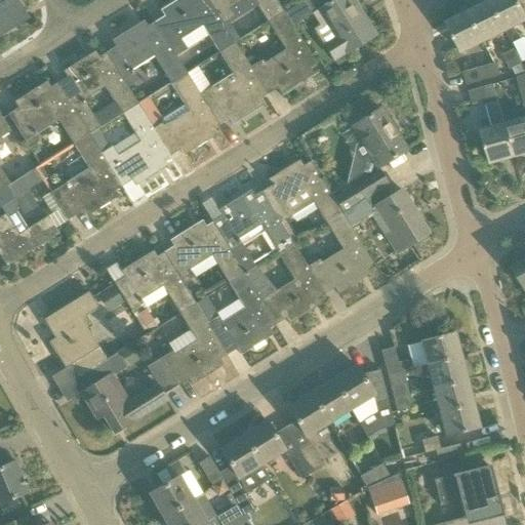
[(0,0),(0,36),(15,27),(10,18),(24,10),(16,0),(0,0)]
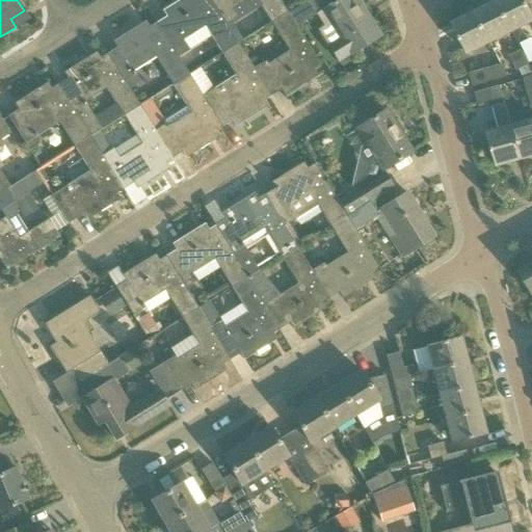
[(173,51),(175,50),(185,43),(183,40),(205,26),(221,54),(239,43),(228,24),(227,26),(209,0),(192,0),(190,1),(189,0),(179,0),(162,10),(166,17),(156,23),(173,51)]
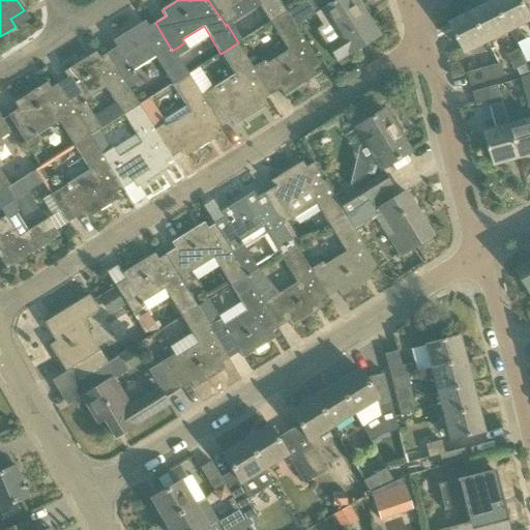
[(208,0),(226,26),(227,24),(237,18),(232,8),(245,0),(257,0),(270,22),(287,12),(278,0),(208,0)]
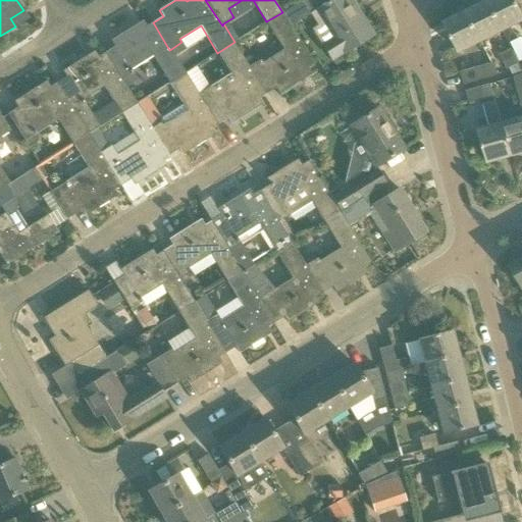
[(300,0),(282,12),(291,25),(315,10),(333,39),(323,46),(331,59),(343,53),(343,54),(372,36),(372,35),(367,38),(351,12),(356,9),(350,0),(331,0),(328,2),(327,0),(300,0)]
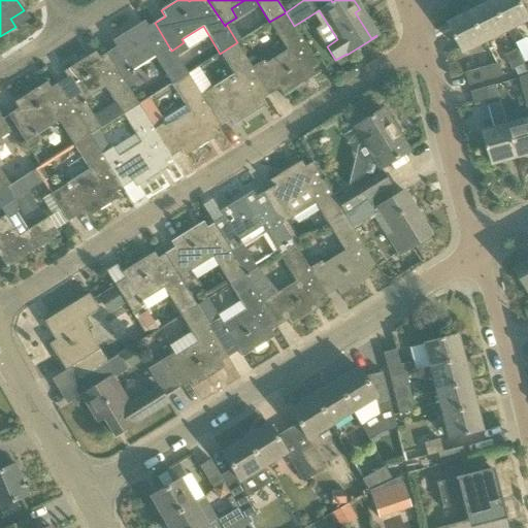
[(493,0),(470,11),(486,43),(508,32),(493,0)]
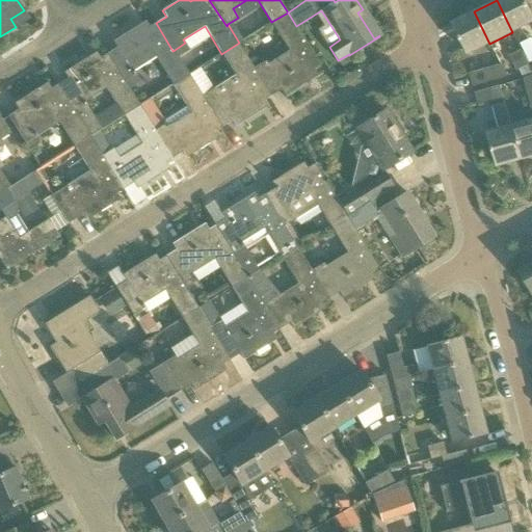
[(531,22),(531,14),(525,0),(497,0),(512,32),(531,22)]
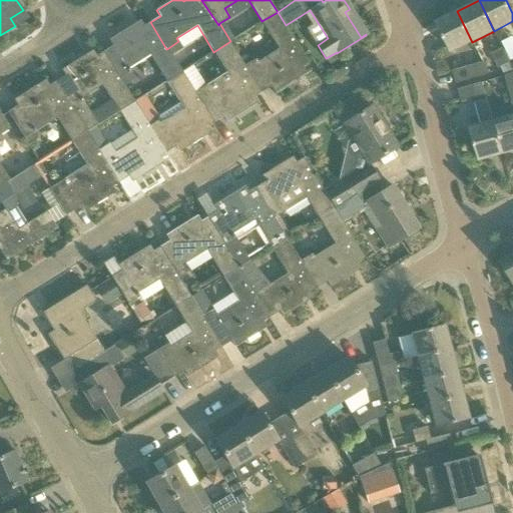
[(435,22),(448,47),(451,53),(472,42),(457,11),(435,22)]
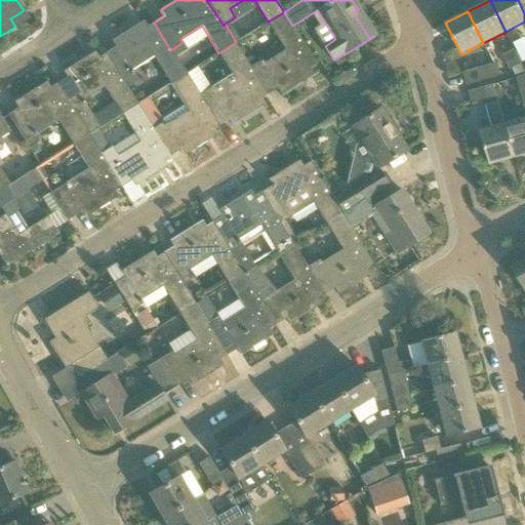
[(250,68),(267,95),(277,88),(281,94),(305,80),(300,74),(316,65),(292,26),(284,12),(268,22),(286,50),(265,64),(263,61),(251,68),(250,68)]
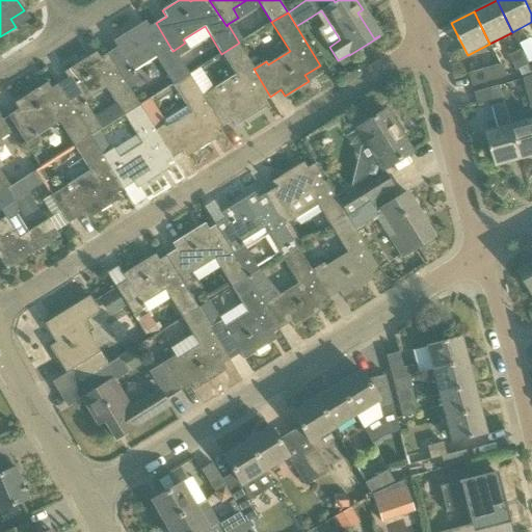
[(173,51),(156,23),(140,32),(137,27),(113,42),(116,48),(106,54),(125,82),(125,81),(130,89),(142,82),(137,74),(135,71),(156,57),(174,85),(190,75),(175,50),(173,51)]
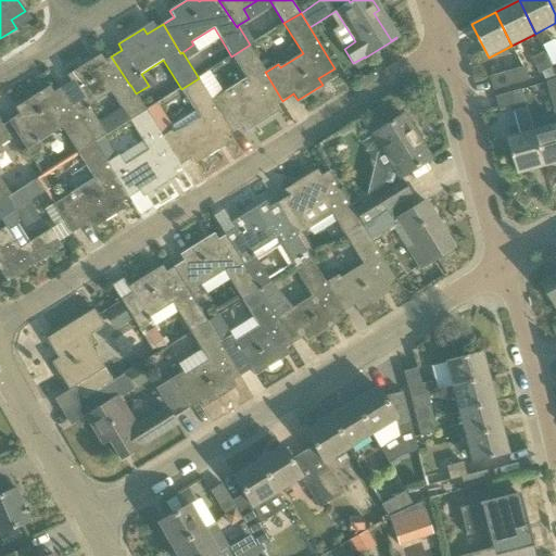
[(245,79),(224,93),(213,100),(211,101),(230,134),(242,126),(245,133),(272,116),(267,111),(282,101),(265,72),(266,72),(250,45),(231,57),(245,79)]
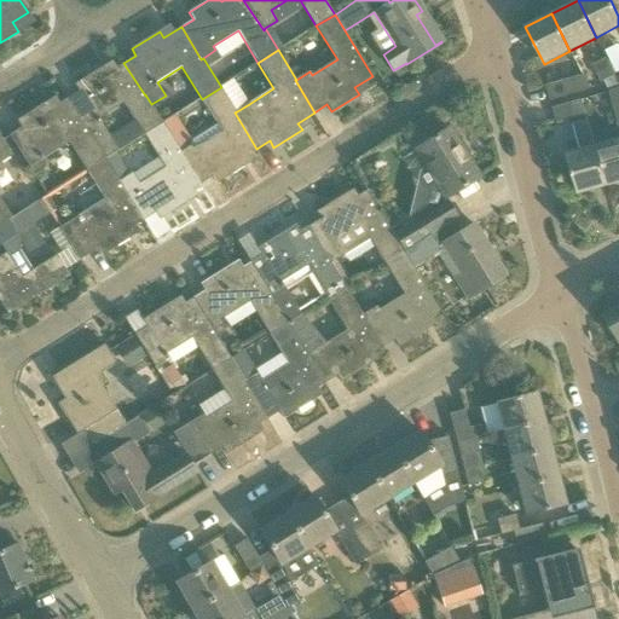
[(607,58),(593,65),(601,82),(615,75),(607,58)]
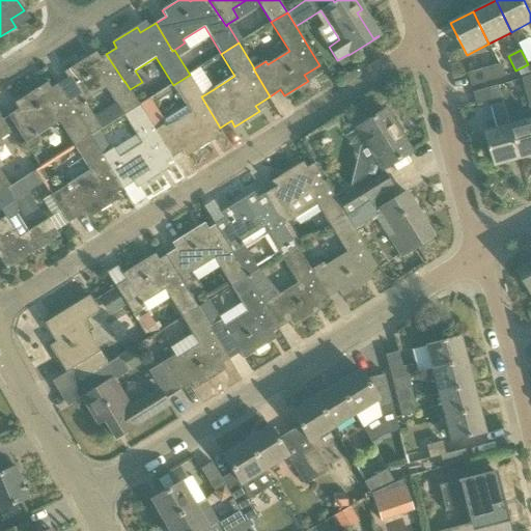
[(123,115),(139,106),(140,105),(130,89),(124,81),(124,82),(106,54),(91,63),(87,57),(63,73),(67,79),(57,85),(74,113),(76,112),(90,136),(102,129),(86,105),(84,102),(107,88),(123,115)]
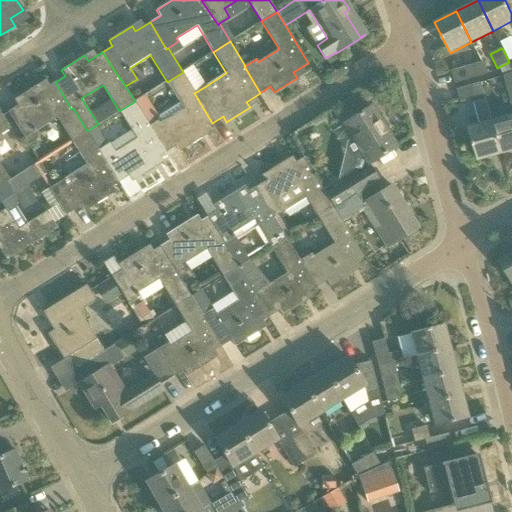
[(452,71),(452,72),(456,83),(489,74),(483,62),(452,71)]
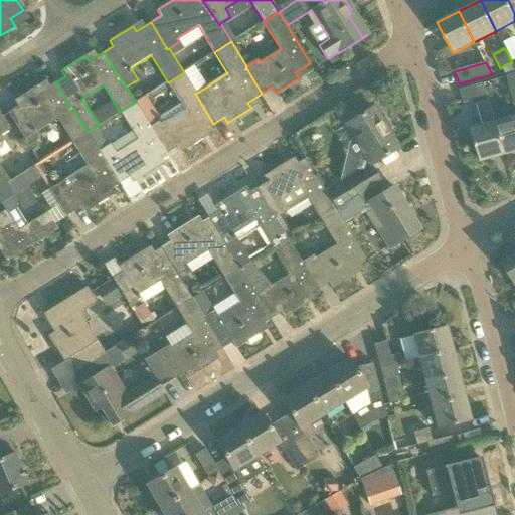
[(150,126),(166,154),(176,147),(180,153),(203,138),(200,132),(213,124),(195,94),(197,93),(184,72),(168,82),(184,110),(163,123),(161,120),(159,120),(145,97),(136,102),(151,126),(150,126)]
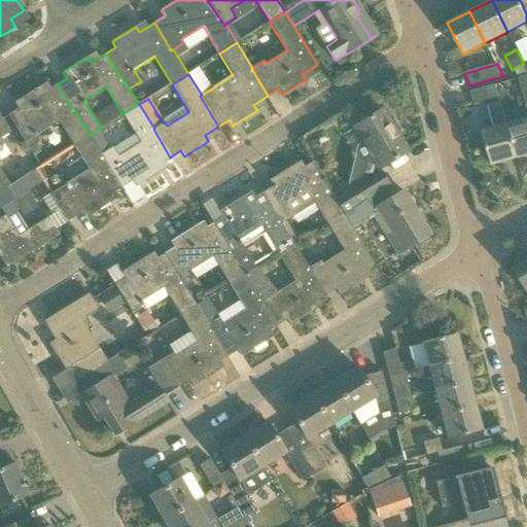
[(526,75),(519,78),(526,107),(526,118),(507,125),(506,125),(517,159),(526,154),(526,75)]
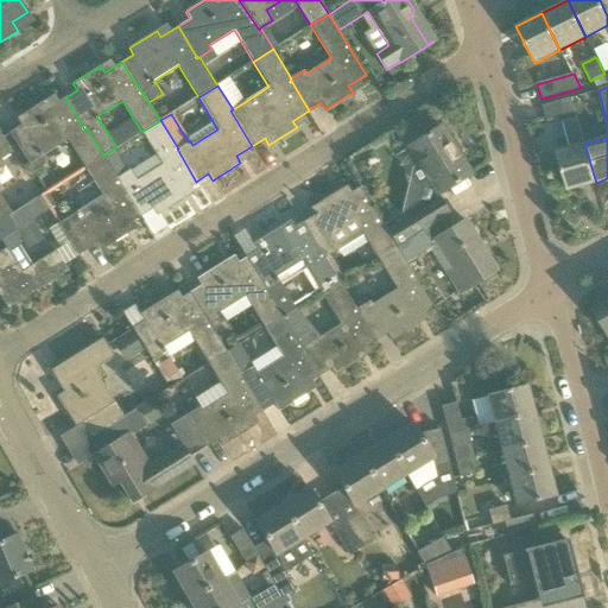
[(86,168),(103,156),(87,128),(84,130),(65,97),(49,108),(44,101),(17,119),(21,126),(8,133),(35,172),(48,163),(43,154),(68,140),(86,168)]
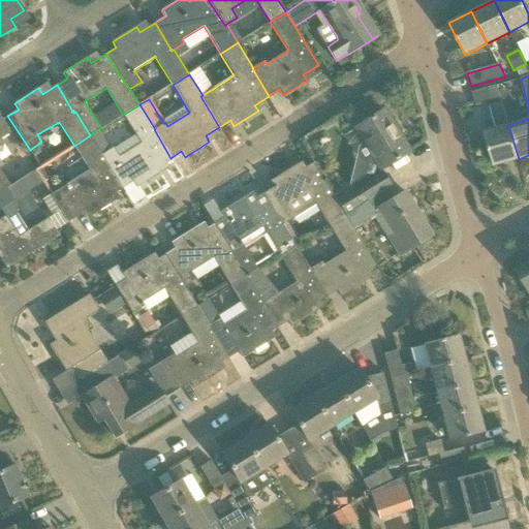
[(484,132),(488,145),(494,166),(495,165),(517,159),(518,159),(519,159),(508,125),(509,125),(498,86),(472,92),(476,105),(490,101),(491,105),(490,106),(497,129),(486,132),(486,131),(484,132)]
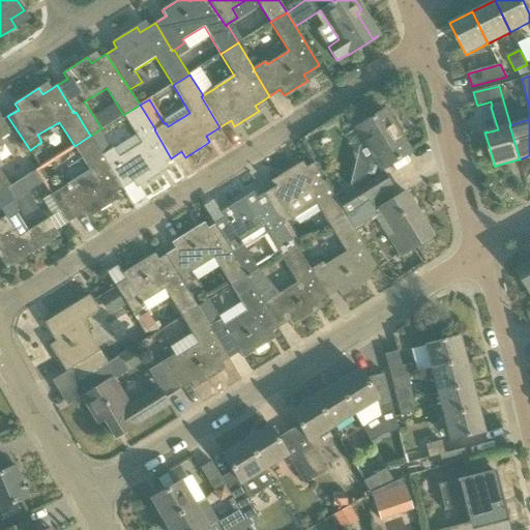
[(100,155),(122,188),(133,182),(137,188),(160,173),(156,167),(171,158),(154,129),(155,129),(140,105),(139,106),(123,115),(141,143),(119,157),(113,147),(102,154),(100,155)]
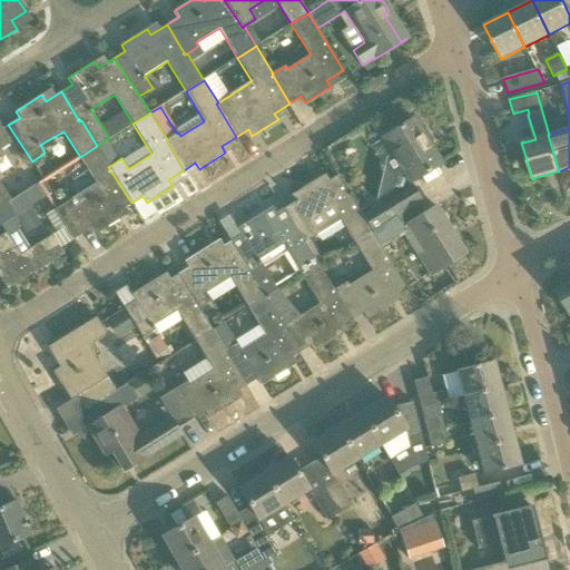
[(414,119),(399,128),(382,138),(392,154),(385,157),(384,164),(389,170),(396,173),(401,169),(410,183),(441,163),(414,119)]
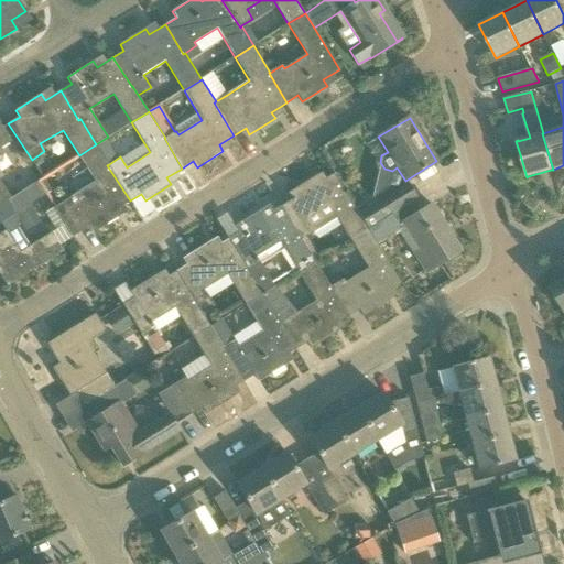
[(0,205),(10,198),(0,182),(0,148),(11,142),(0,123),(0,205)]
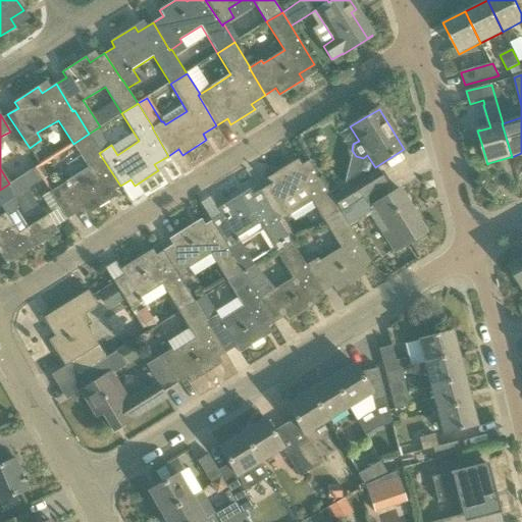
[(55,189),(49,193),(66,220),(83,210),(86,216),(110,201),(106,195),(120,186),(99,153),(101,152),(89,134),(73,144),(88,168),(66,181),(55,189)]
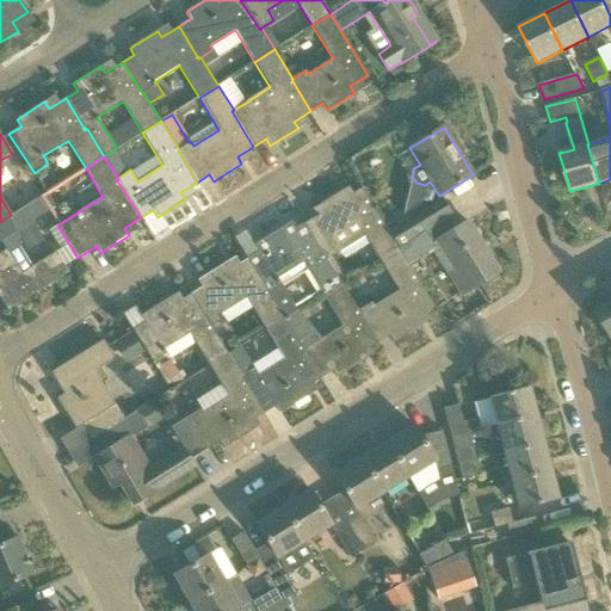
[(325,260),(327,259),(364,236),(378,259),(396,247),(387,232),(360,189),(343,199),(339,192),(310,210),(315,217),(303,224),(325,260)]
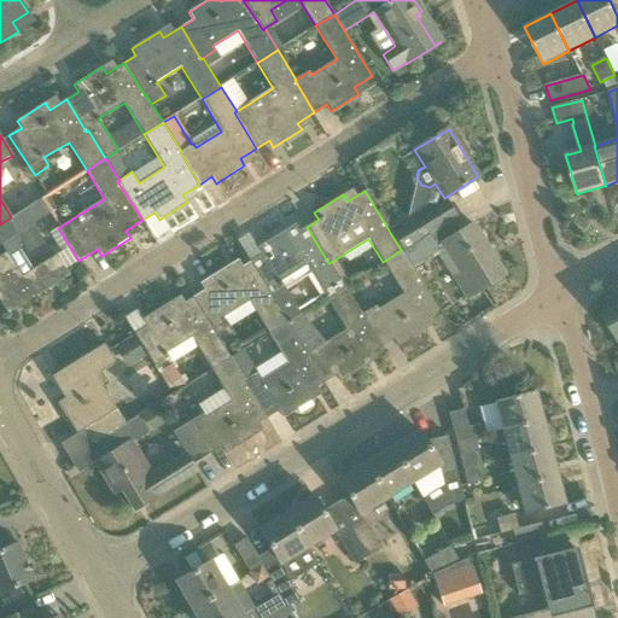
[(50,214),(40,199),(11,217),(0,225),(0,244),(1,245),(16,235),(50,214)]
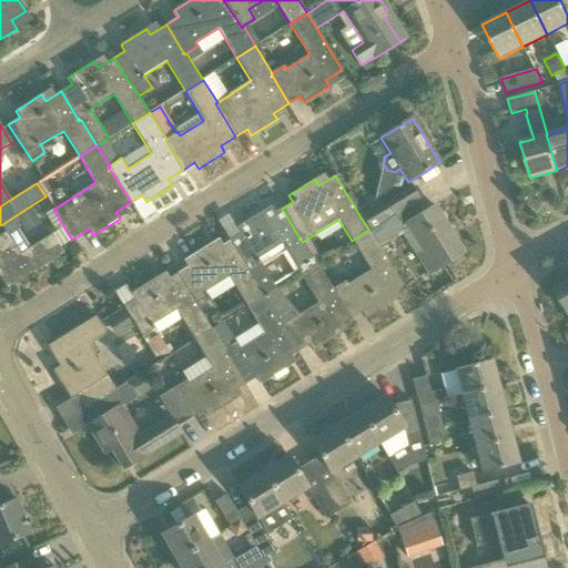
[(359,215),(368,230),(394,214),(394,215),(414,202),(405,188),(359,215)]
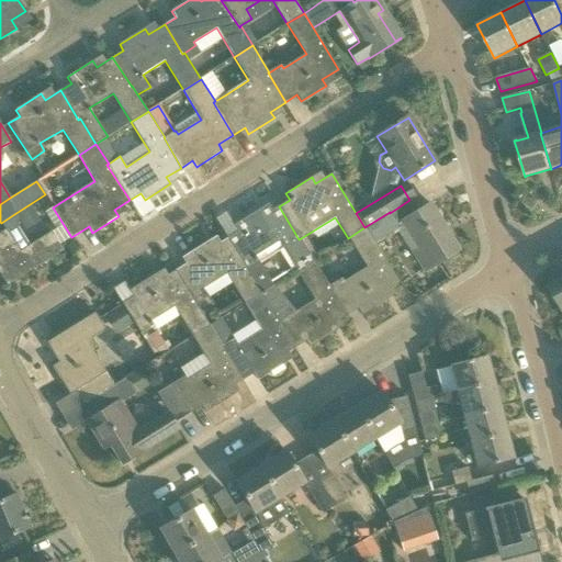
[(430,204),(402,222),(419,250),(414,254),(425,271),(458,250),(430,204)]
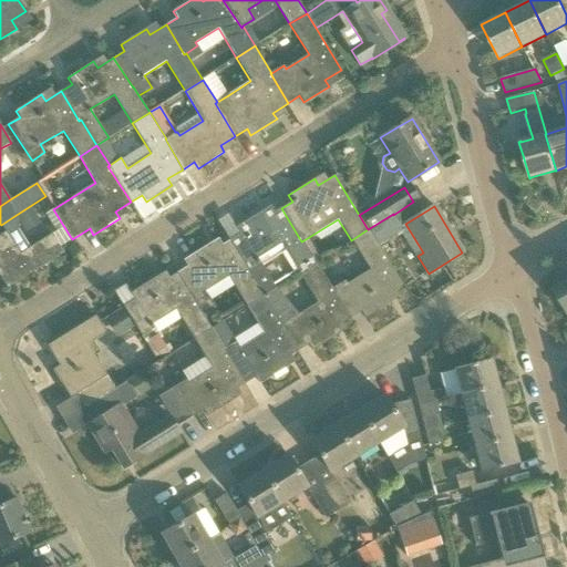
[(248,269),(264,295),(275,288),(261,266),(285,251),(299,274),(317,263),(303,240),(301,241),(281,208),(266,218),(261,212),(236,227),(239,234),(228,241),(246,270),(248,269)]
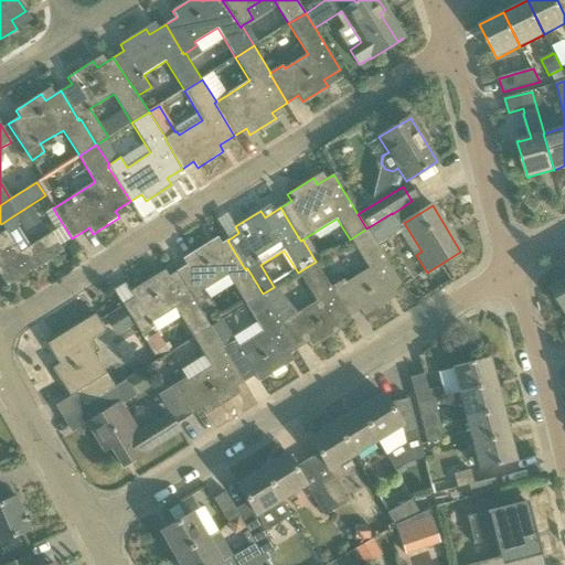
[(402,230),(392,214),(392,213),(366,228),(376,245),(402,230)]
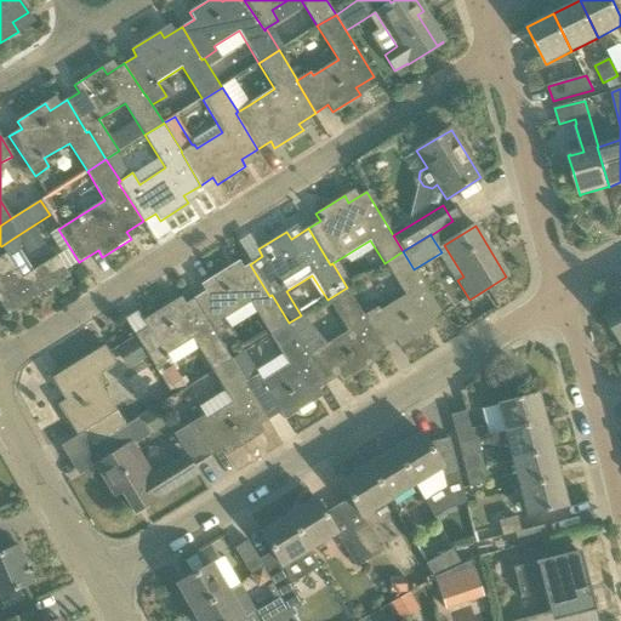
[(70,277),(57,256),(32,271),(18,250),(7,256),(6,255),(0,257),(0,302),(3,307),(1,307),(7,315),(70,277)]
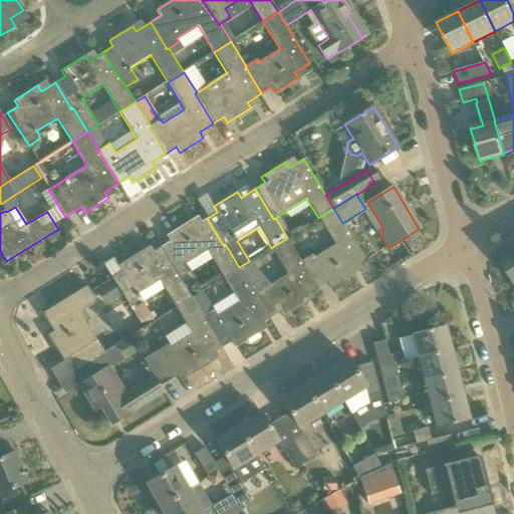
[(301,261),(299,261),(316,288),(326,282),(330,288),(354,274),(350,268),(365,259),(342,223),(333,208),(318,218),(335,245),(314,258),(311,254),(301,261)]
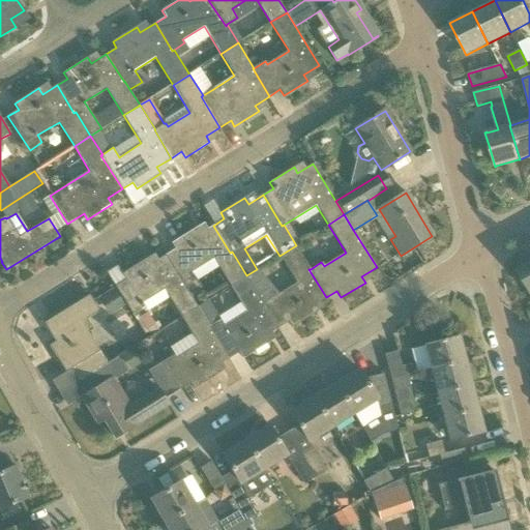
[(182,283),(189,294),(201,288),(192,272),(213,259),(230,286),(246,275),(232,252),(230,253),(213,226),(199,234),(196,228),(171,243),(175,249),(164,256),(181,284),(182,283)]
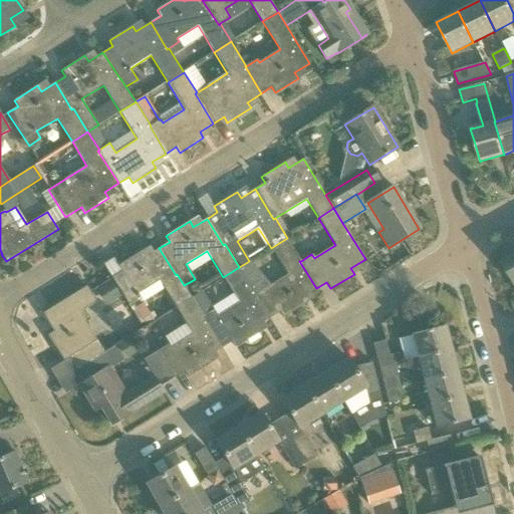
[(250,288),(269,318),(279,312),(283,318),(306,303),(302,297),(316,288),(299,261),(301,261),(287,238),(271,248),(287,274),(270,285),(249,261),(239,267),(251,287),(250,288)]
